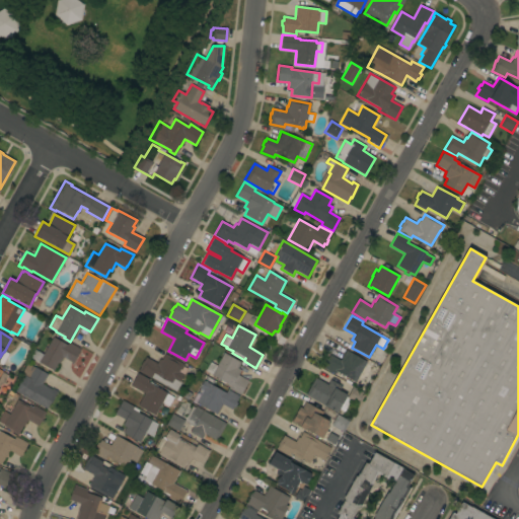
[(30,358),(34,350),(43,355),(53,338),(67,345),(68,343),(80,350),(72,364),(70,364),(71,362),(63,357),(59,364),(58,363),(53,371),(30,358)]
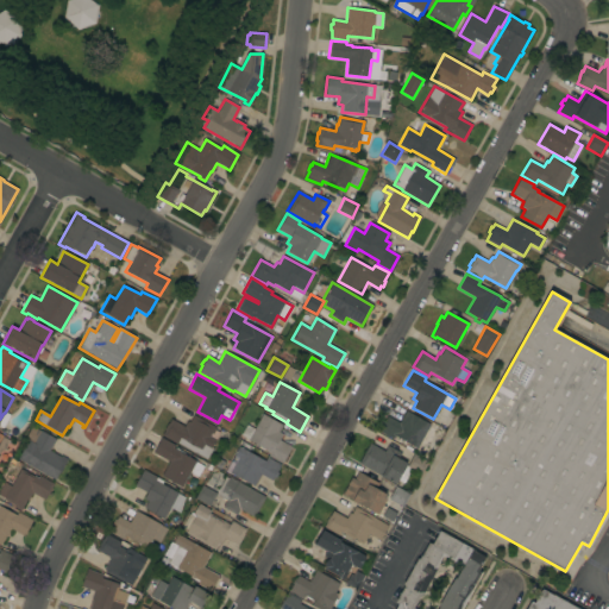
[(378,432),(388,415),(399,422),(406,410),(437,428),(424,452),(394,435),(391,440),(378,432)]
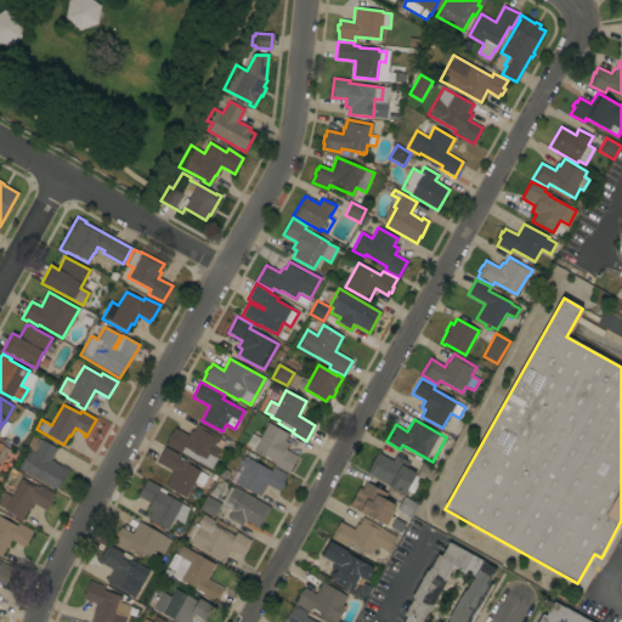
[(252,434),(259,439),(267,423),(288,434),(284,441),(288,444),(284,450),(298,457),(288,473),(275,465),(276,462),(253,450),(254,448),(246,445),(252,434)]
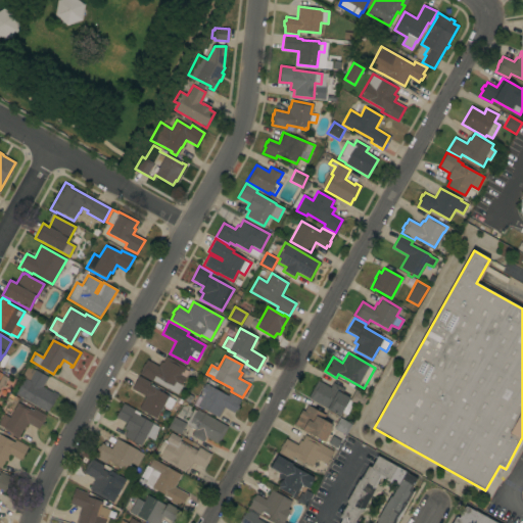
[(158,366),(160,362),(162,363),(167,357),(185,368),(184,369),(188,372),(181,384),(183,385),(177,394),(152,380),(151,381),(139,374),(141,370),(140,369),(144,364),(146,360),(158,366)]
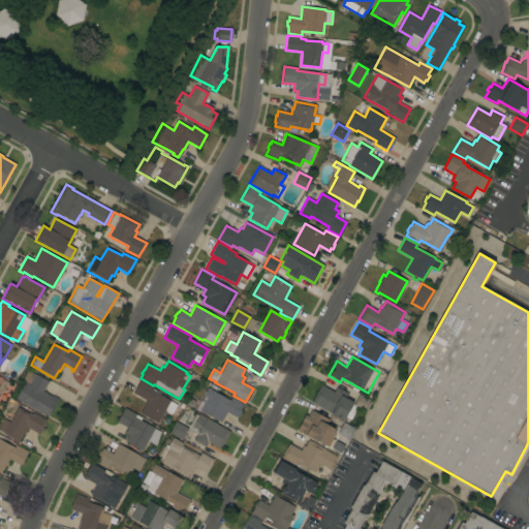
[(16,399),(24,383),(22,381),(28,371),(48,381),(42,392),(53,397),(53,396),(59,399),(52,411),(51,411),(48,417),(16,399)]
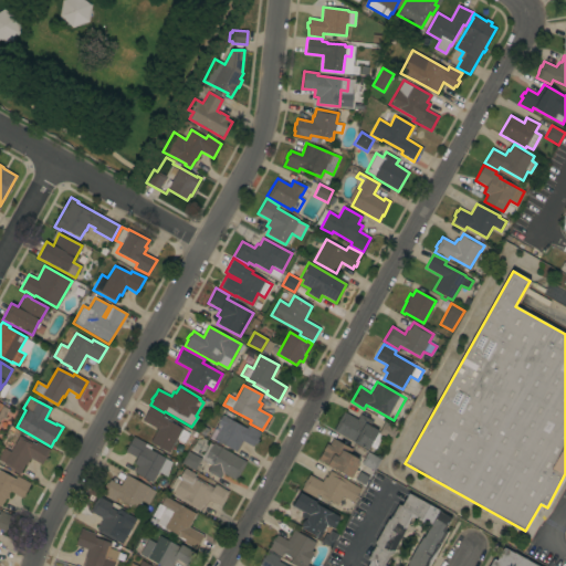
[(157,429),(143,420),(149,407),(163,413),(160,418),(189,433),(184,443),(176,439),(168,452),(150,442),(157,429)]
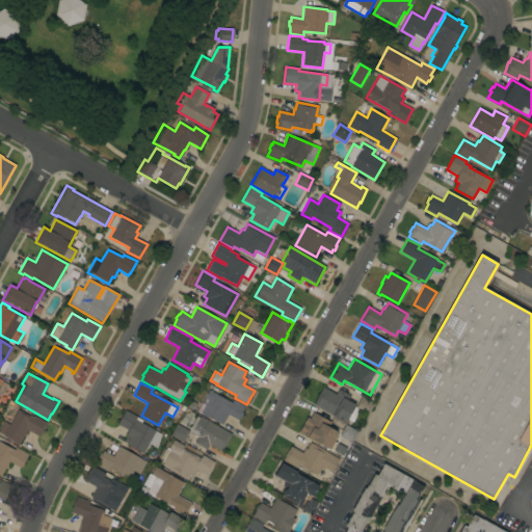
[(323,388),(336,394),(339,390),(350,396),(348,401),(355,405),(346,423),(313,405),(323,388)]
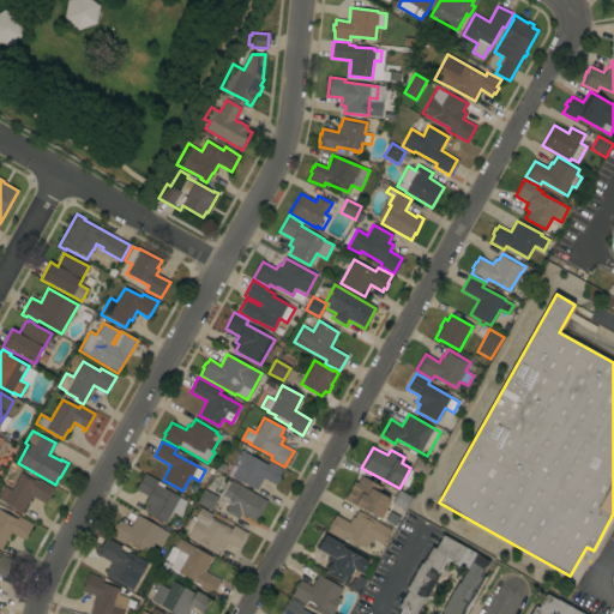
[(266,464),(269,461),(283,469),(278,476),(281,477),(277,482),(276,481),(274,485),(263,479),(256,491),(227,474),(241,450),(266,464)]
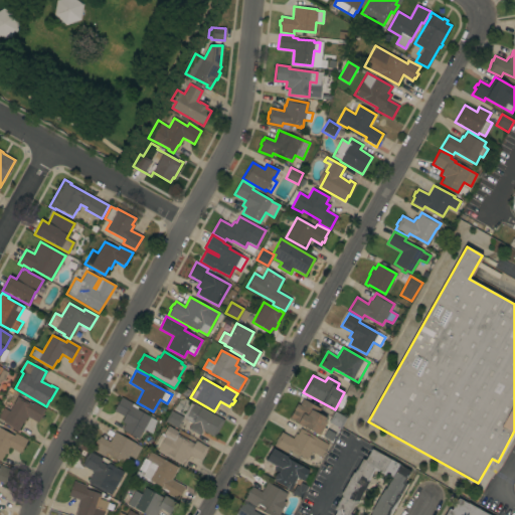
[(362,390),(355,401),(344,394),(350,383),(362,390)]
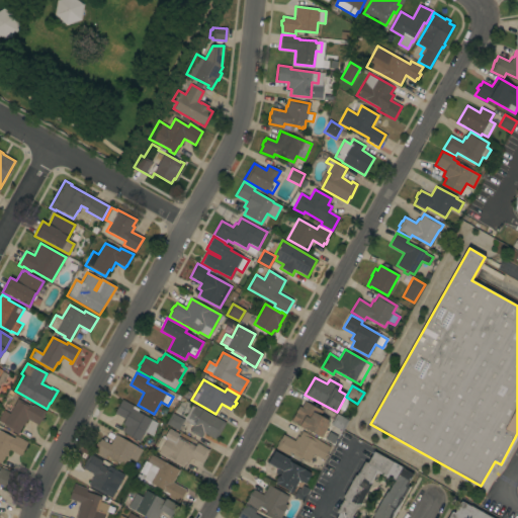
[(0,415),(3,410),(9,414),(17,400),(28,406),(29,405),(31,406),(32,404),(46,412),(37,425),(27,419),(23,426),(22,425),(17,434),(11,431),(12,430),(3,425),(3,424),(0,422),(0,415)]
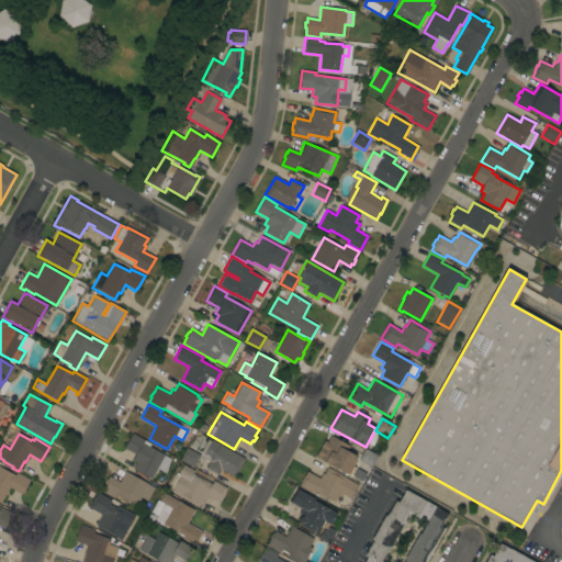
[(132,434),(145,440),(144,441),(150,445),(148,447),(170,459),(167,467),(168,468),(165,473),(157,469),(150,479),(132,469),(136,462),(133,461),(135,454),(124,449),(132,434)]
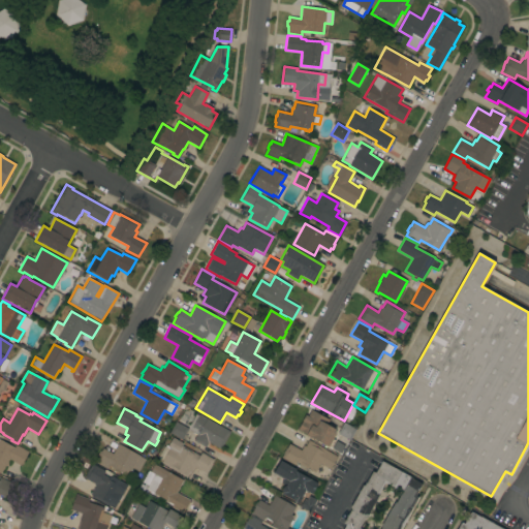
[(329,419),(327,425),(336,430),(334,432),(335,433),(332,439),(334,440),(331,447),(329,446),(329,447),(306,435),(307,434),(298,429),(306,415),(307,416),(311,410),(329,419)]
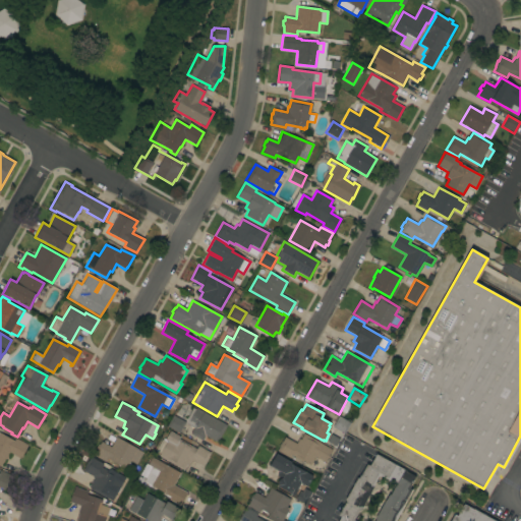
[(227,425),(217,443),(205,436),(201,441),(190,433),(193,428),(185,423),(186,419),(192,408),(195,409),(195,408),(227,425)]
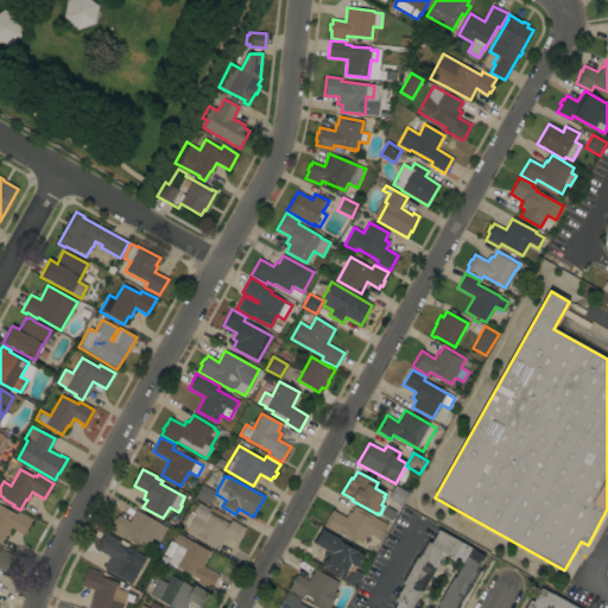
[(195,498),(202,485),(215,492),(208,505),(195,498)]
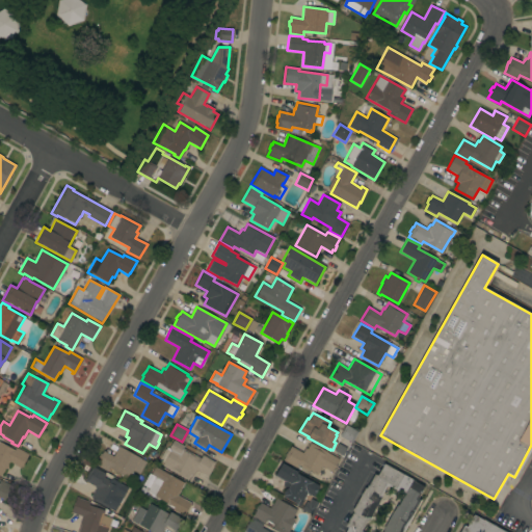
[(346,425),(357,431),(351,443),(339,436),(346,425)]
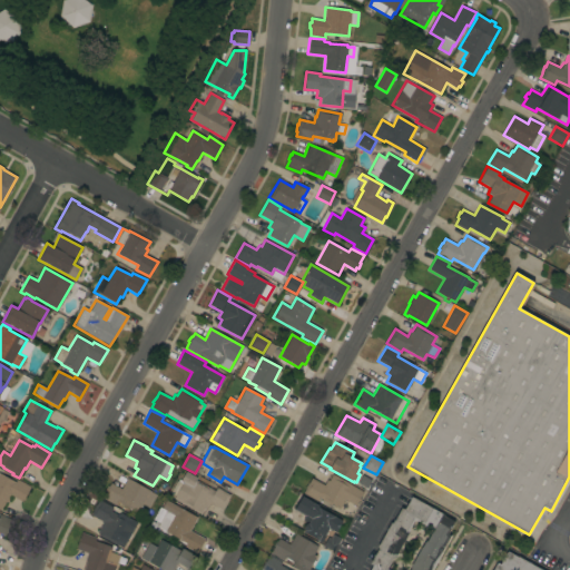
[(174,499),(183,483),(180,482),(186,472),(197,478),(195,481),(214,491),(216,488),(231,495),(222,511),(209,503),(206,509),(205,508),(200,514),(174,499)]
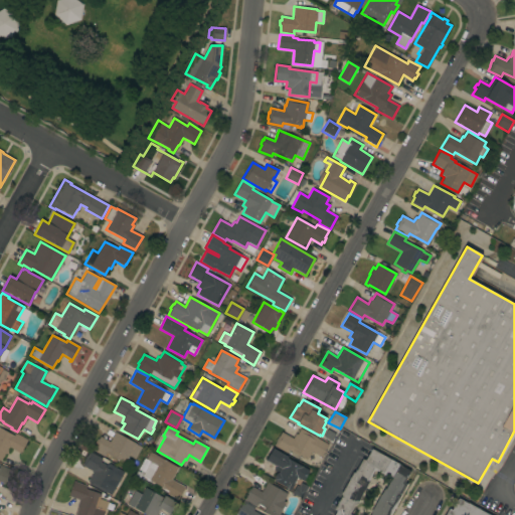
[(27,440),(20,454),(9,449),(6,455),(5,454),(0,462),(0,428),(13,436),(15,434),(27,440)]
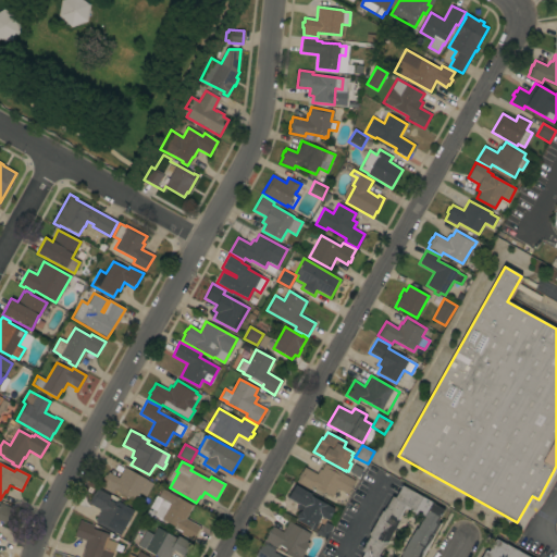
[(296,482),(298,478),(301,471),(301,472),(305,468),(317,474),(319,469),(321,470),(324,463),(355,481),(347,495),(336,489),(332,497),(311,486),(309,490),(296,482)]
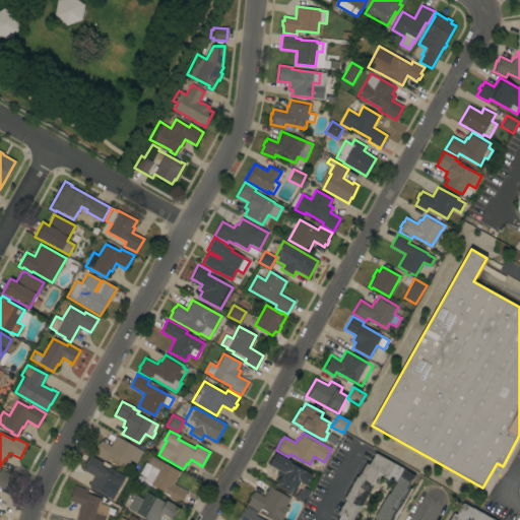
[(92,454),(98,447),(95,446),(98,443),(99,444),(101,441),(110,446),(116,436),(142,452),(135,463),(130,460),(125,468),(107,458),(105,461),(92,454)]
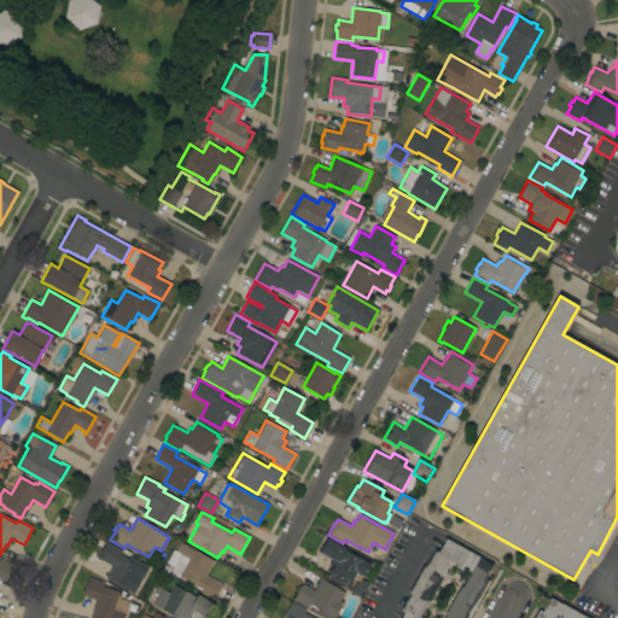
[(318,553),(326,537),(345,548),(344,549),(372,565),(365,577),(356,572),(348,588),(330,577),(330,576),(328,572),(331,569),(334,567),(328,564),(331,560),(318,553)]
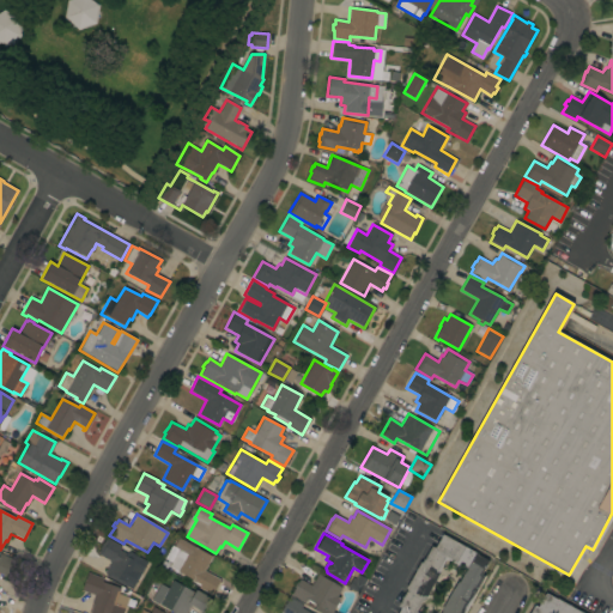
[(462,612),(398,612),(401,608),(398,606),(407,589),(405,589),(420,563),(422,563),(431,546),(435,548),(442,534),(477,554),(489,562),(481,575),(484,577),(462,612)]
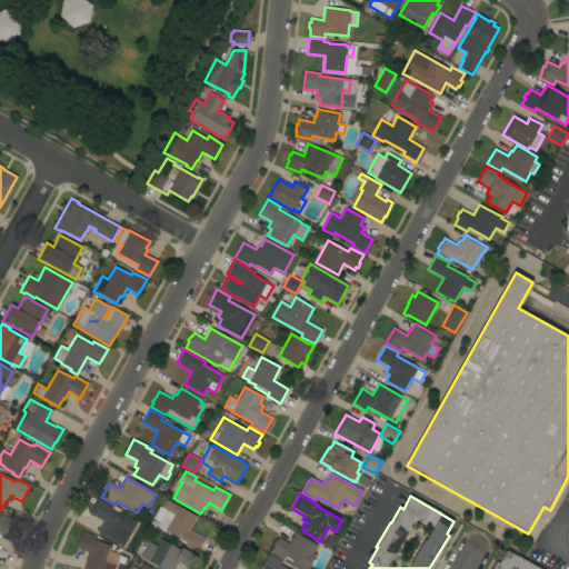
[(96,533),(102,521),(90,515),(92,509),(96,503),(99,499),(112,507),(110,511),(118,515),(119,511),(137,520),(121,548),(96,533)]
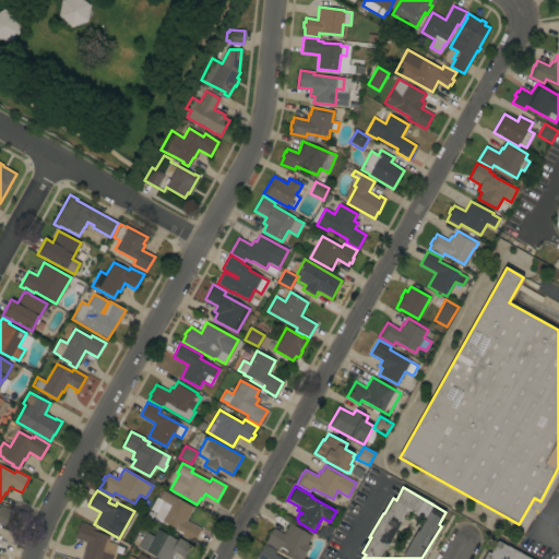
[(186,521),(201,530),(193,543),(181,536),(182,533),(154,516),(163,501),(158,499),(163,490),(193,508),(186,521)]
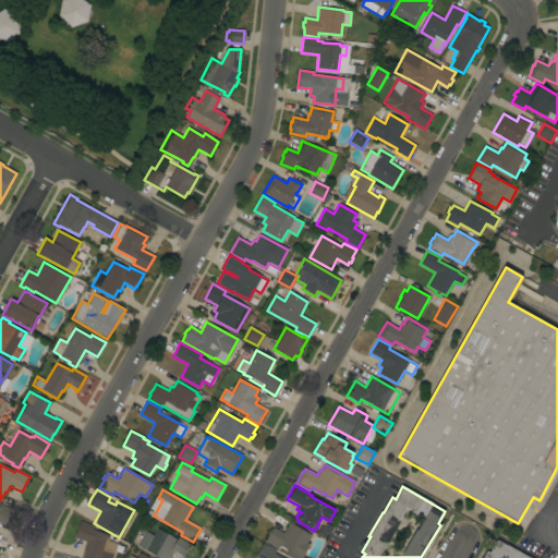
[(0,504),(12,509),(9,517),(11,518),(8,522),(7,522),(5,525),(0,522),(0,504)]
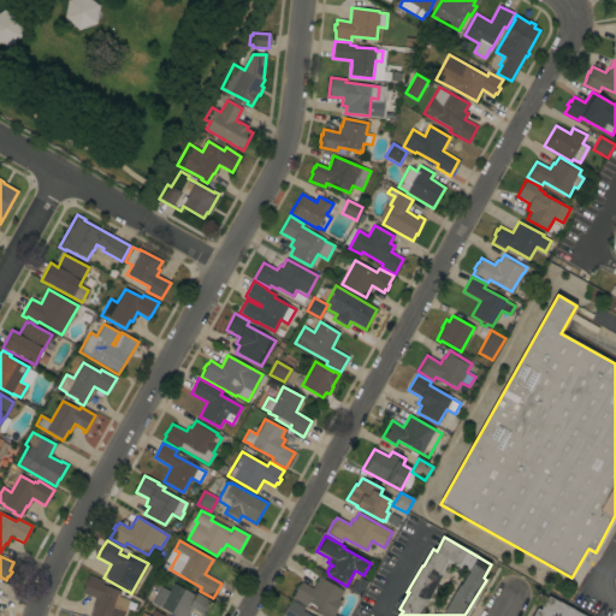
[(104,581),(102,585),(120,591),(119,596),(129,599),(123,615),(89,615),(94,606),(92,606),(95,598),(82,593),(88,576),(104,581)]
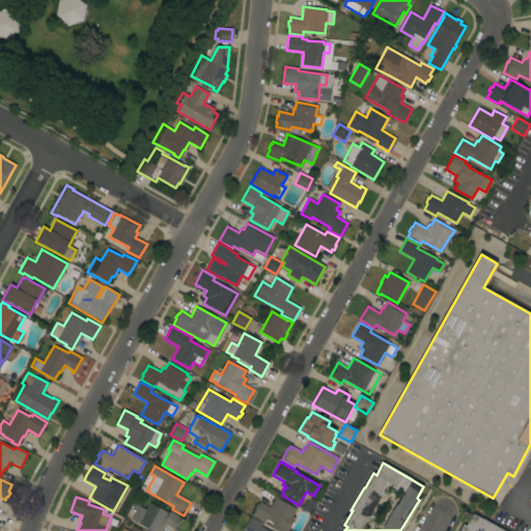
[(270,507),(275,497),(296,509),(292,515),(296,518),(288,529),(291,530),(277,530),(272,528),(274,524),(266,520),(263,523),(252,515),(259,502),(270,507)]
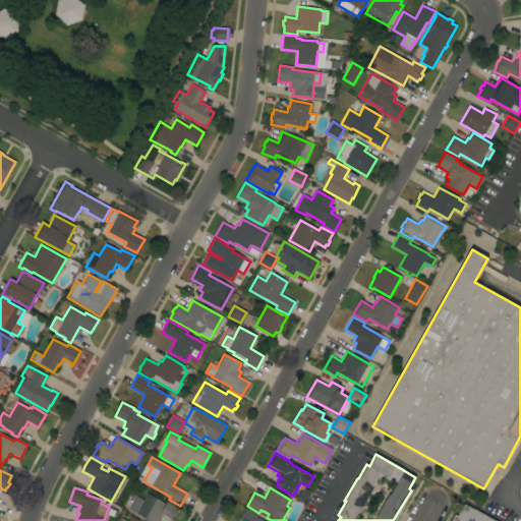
[(304,504),(295,499),(299,491),(301,493),(304,488),(311,493),(304,504)]
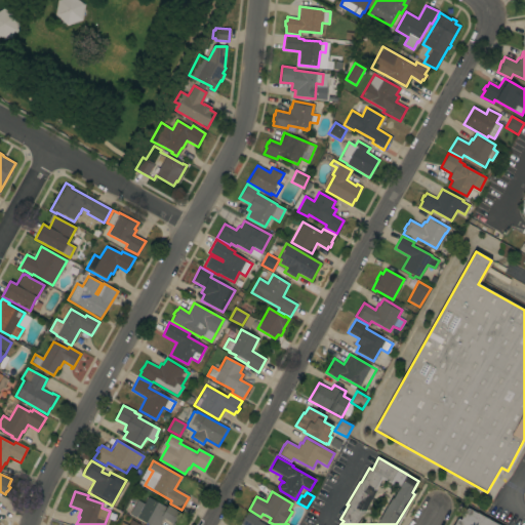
[(149,524),(129,514),(136,500),(144,505),(148,497),(166,508),(167,506),(179,512),(172,524),(163,519),(159,524),(149,524)]
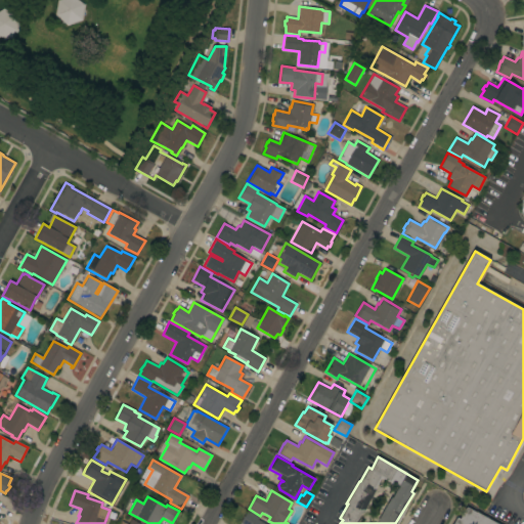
[(452,523),(456,518),(457,518),(465,506),(497,523),(452,523)]
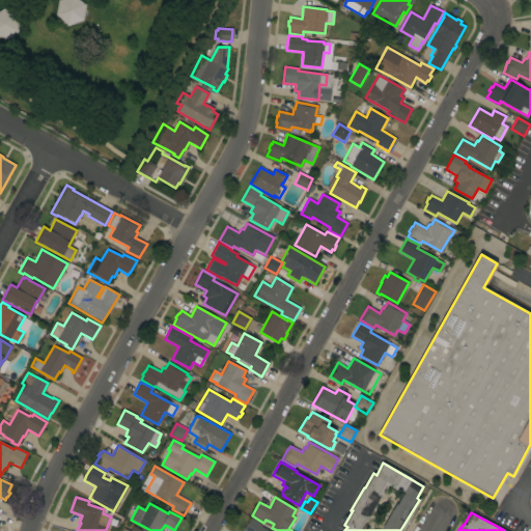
[(262,524),(260,527),(267,530),(244,530),(243,530),(250,518),(262,524)]
